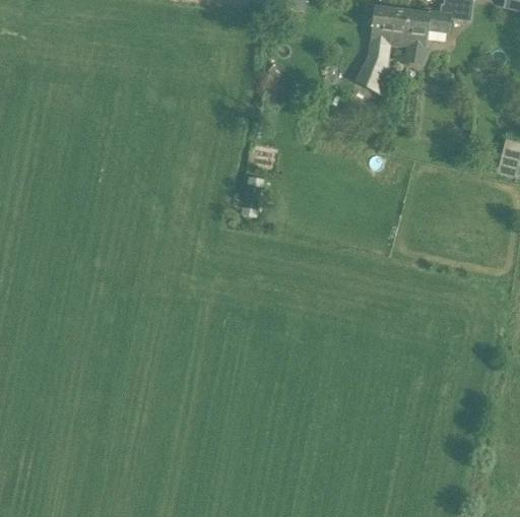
[(303,11),(305,0),(284,0),(283,8),(303,11)]
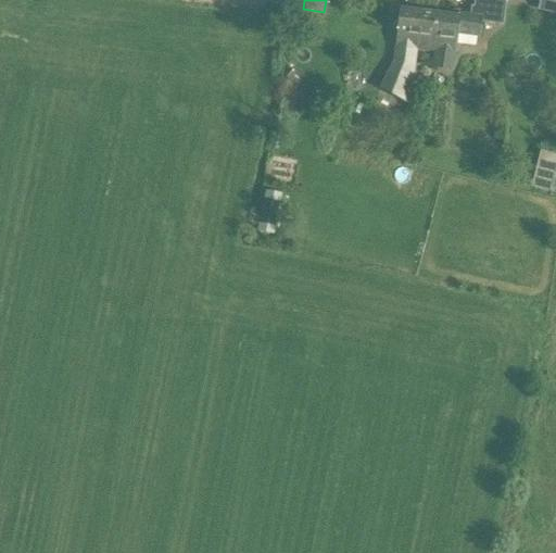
[(395,59),(381,89),(411,103),(415,61),(417,48),(437,50),(433,63),(453,66),(457,32),(479,35),(481,19),(503,22),(506,0),(475,0),(475,3),(471,3),(471,11),(455,10),(455,12),(397,7),(395,59)]
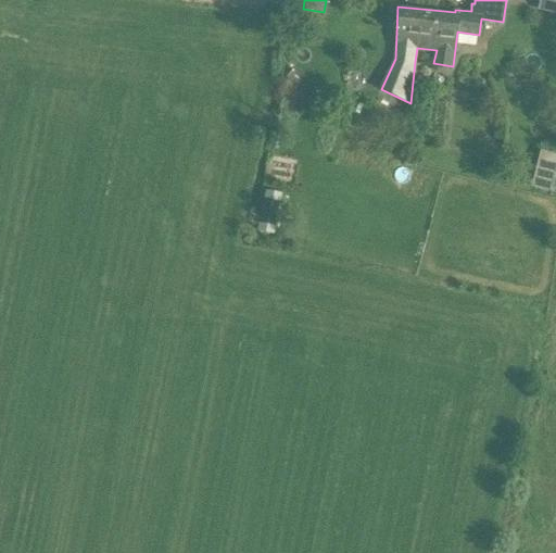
[(540,0),(539,8),(555,11),(555,0),(540,0)]
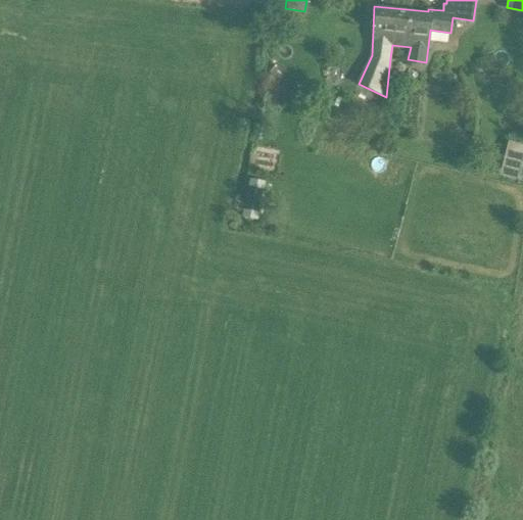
[(282,22),(284,11),(273,10),(271,21),(282,22)]
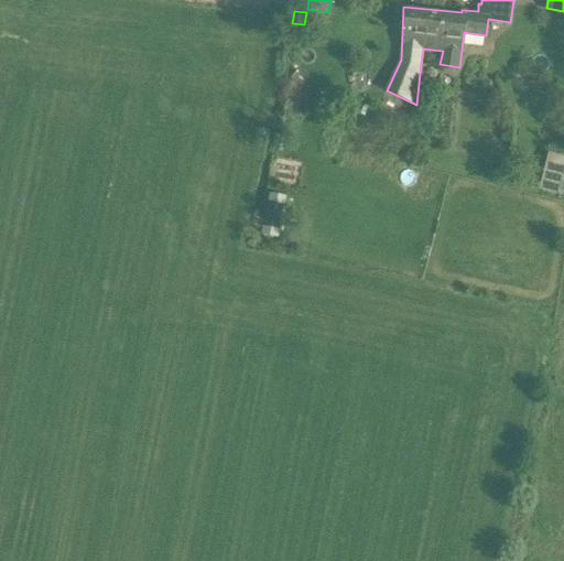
[(302,84),(307,76),(296,68),(291,75),(302,84)]
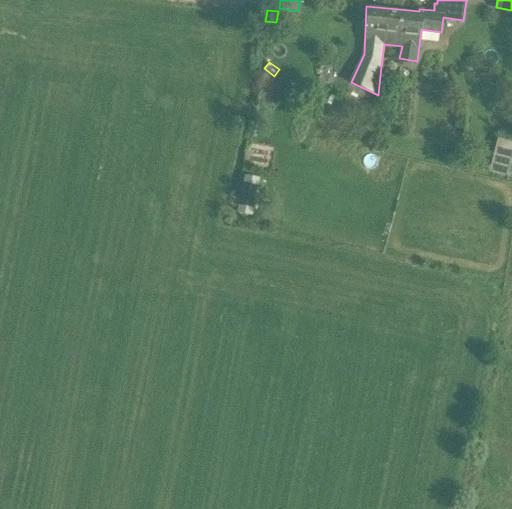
[(252,212),(259,176),(245,173),(238,209),(252,212)]
